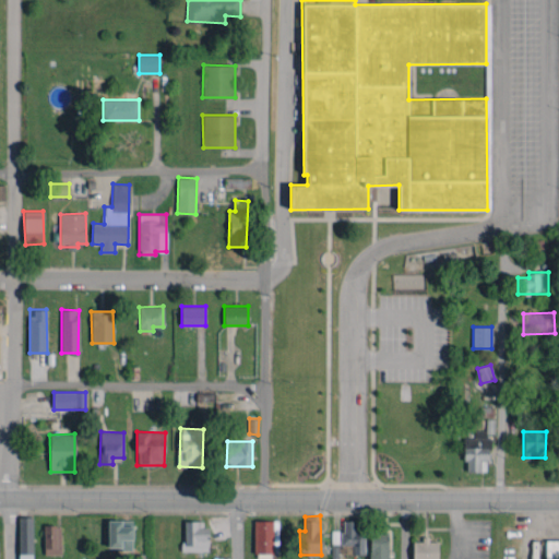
[(19,516),(19,558),(32,558),(32,516),(19,516)]
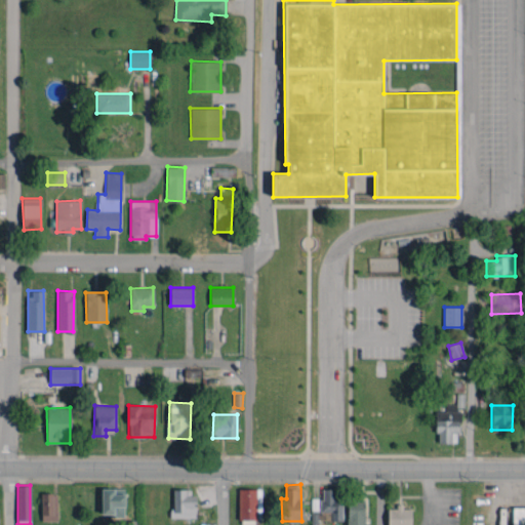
[(124,516),(124,489),(102,488),(102,515),(124,516)]
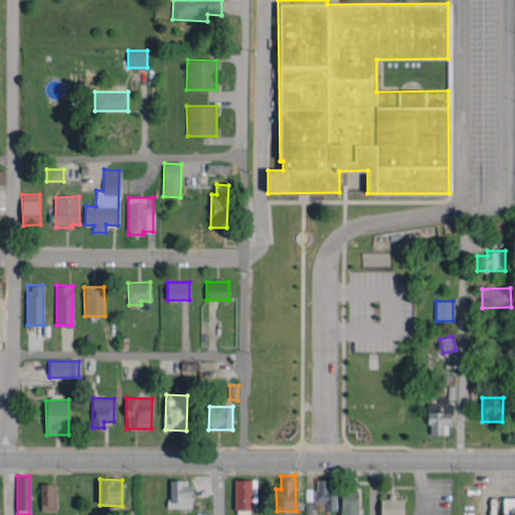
[(234,509),(256,509),(256,479),(233,480),(234,509)]
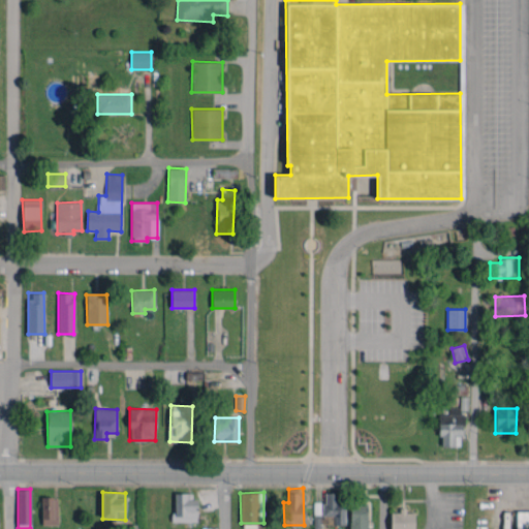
[(345,524),(344,503),(337,504),(337,492),(323,493),(323,516),(333,516),(333,524),(345,524)]
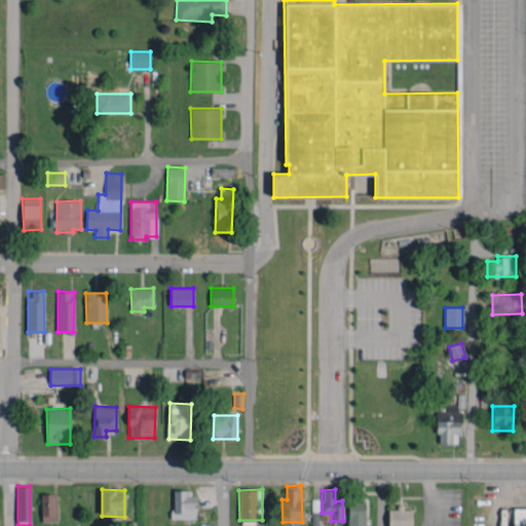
[(194,519),(194,490),(173,490),(173,519),(194,519)]
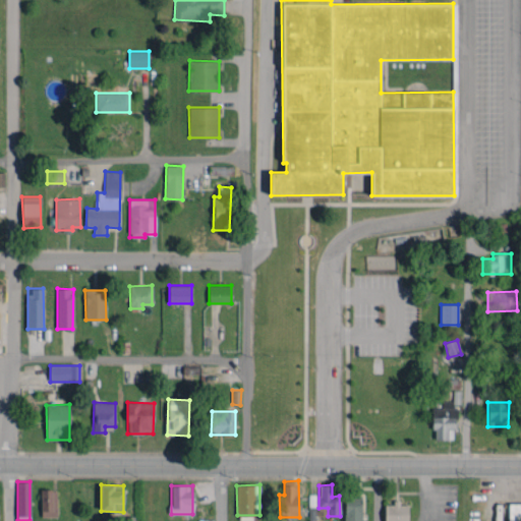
[(41,489),(41,517),(57,516),(57,489),(41,489)]
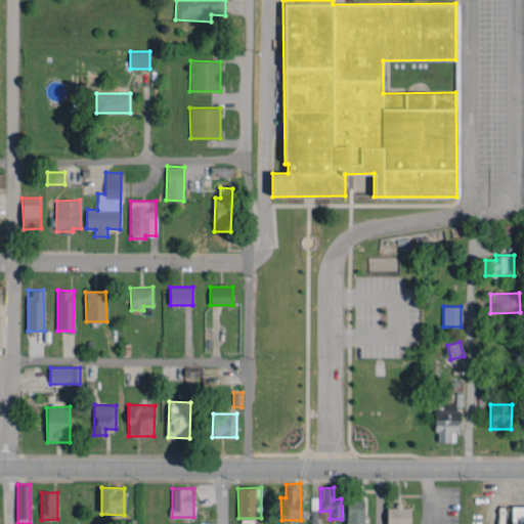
[(346,523),(363,523),(363,498),(347,497),(346,523)]
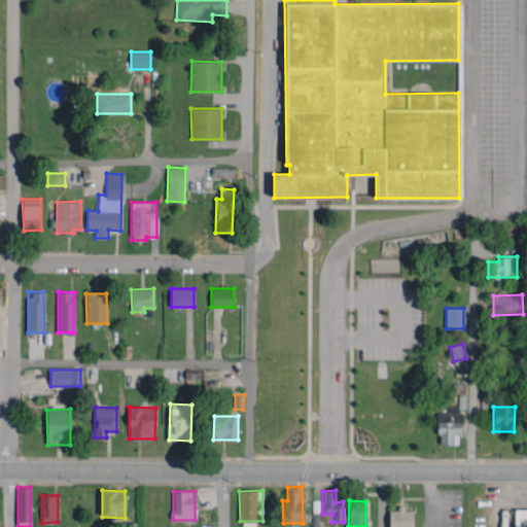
[(412,526),(413,511),(405,511),(405,508),(389,507),(389,526),(412,526)]
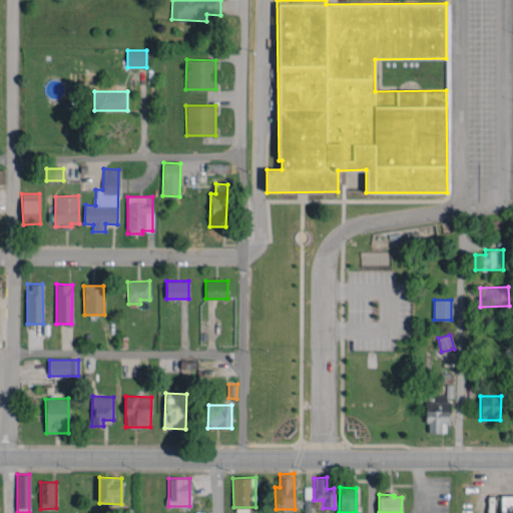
[(512,512),(512,495),(501,496),(500,512),(512,512)]
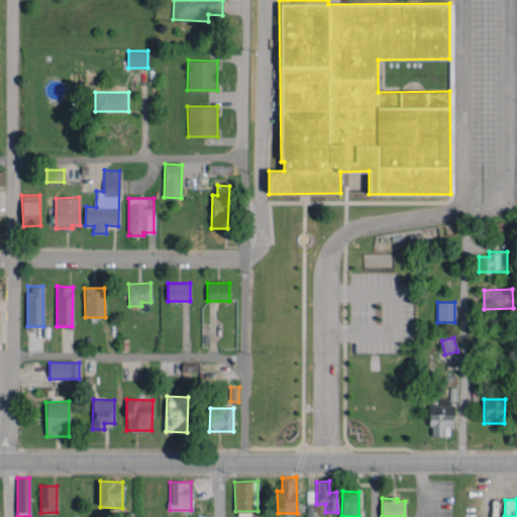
[(306,516),(312,516),(314,501),(307,501),(306,516)]
